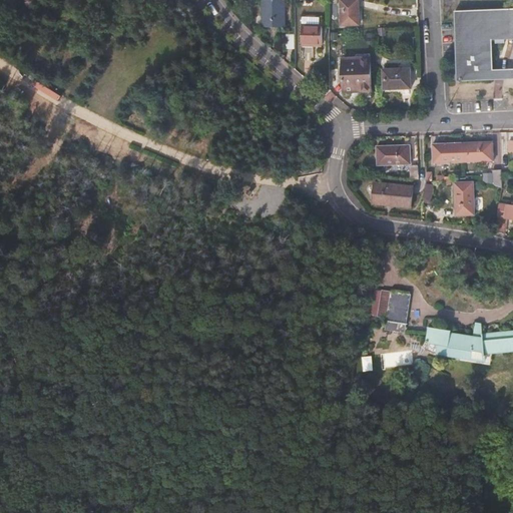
[(264,26),(285,27),(285,0),(264,0),(264,26)]
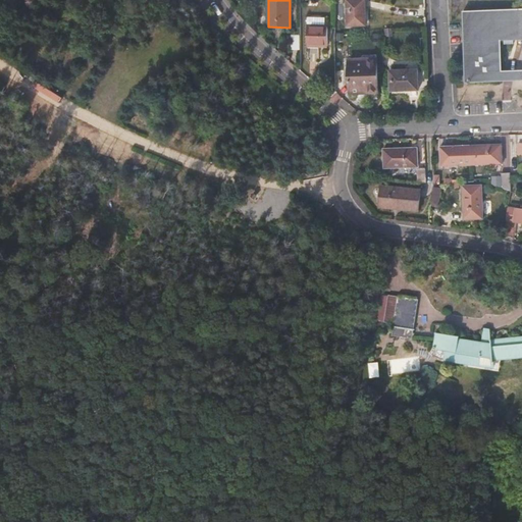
[(345,0),(346,25),(365,24),(364,0),(345,0)]
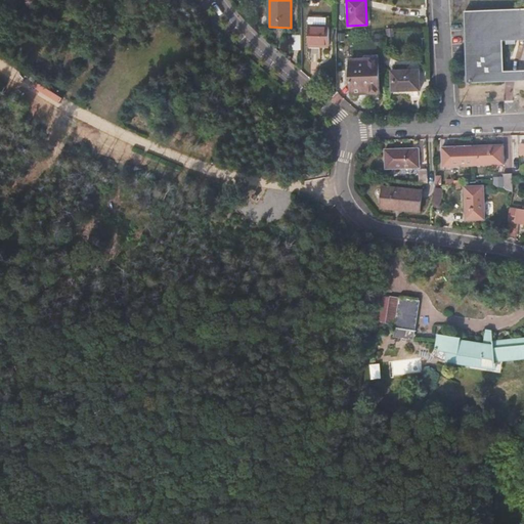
[(523,8),(466,11),(469,22),(465,22),(469,33),(467,33),(470,42),(467,42),(470,51),(467,51),(470,80),(469,80),(469,82),(501,81),(500,41),(504,41),(504,44),(513,43),(513,40),(523,39),(523,8)]
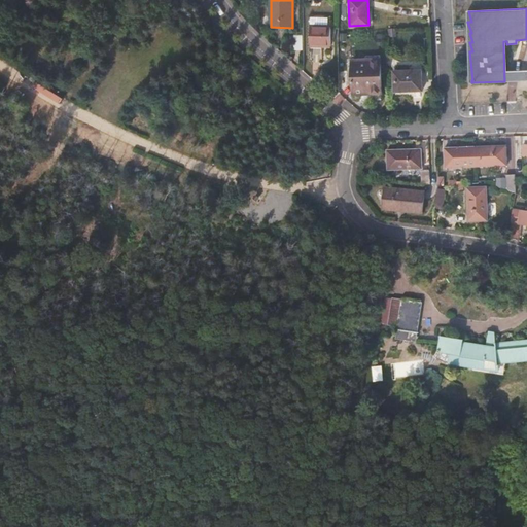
[(310,27),(310,46),(330,46),(331,27),(310,27)]
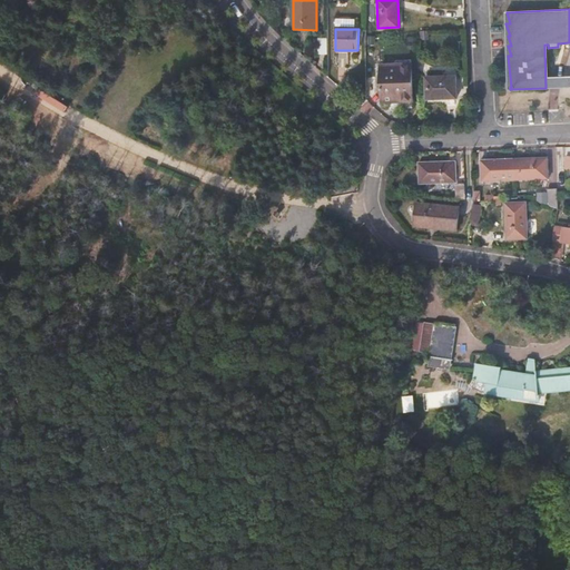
[(382,60),(383,35),(372,35),(371,60),(382,60)]
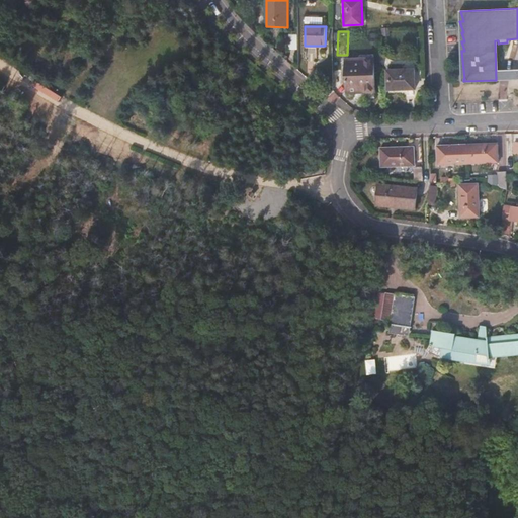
[(316,51),(306,50),(306,59),(316,60),(316,51)]
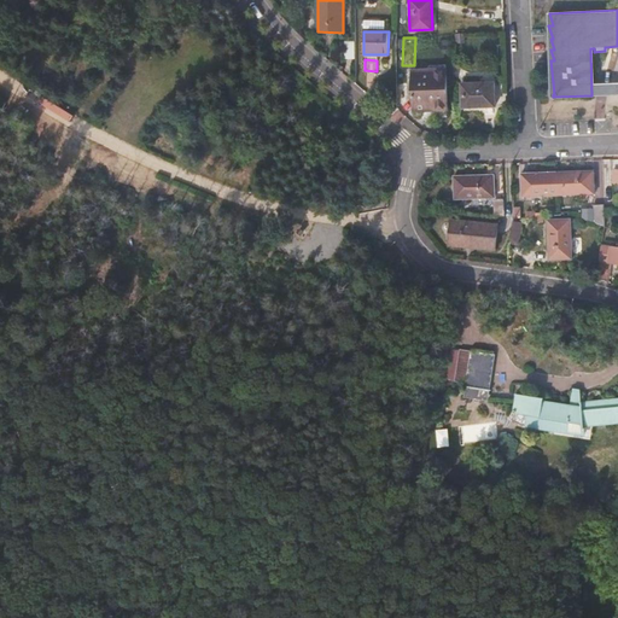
[(493,83),(460,85),(461,108),(494,106),(493,83)]
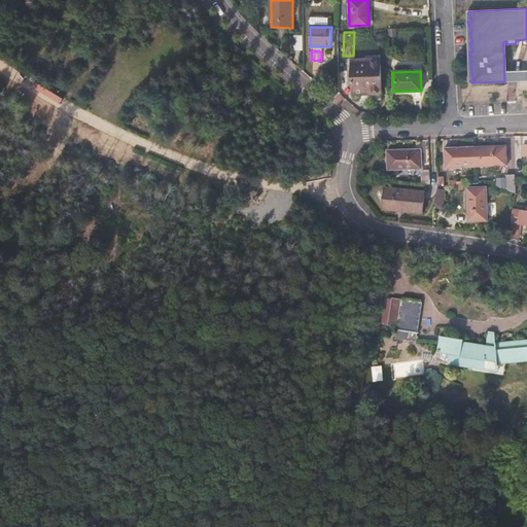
[(350,74),(351,94),(380,93),(379,72),(350,74)]
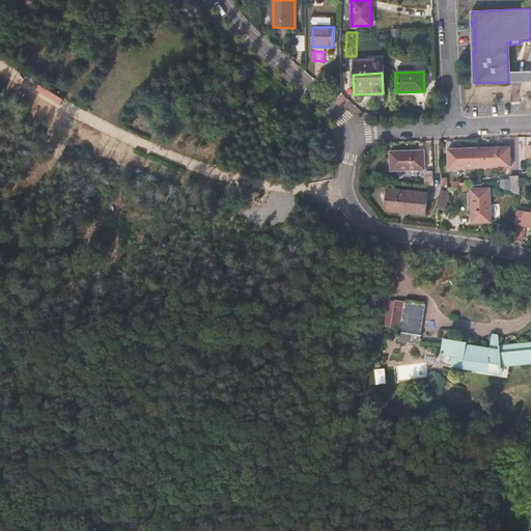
[(479,147),(479,167),(510,166),(509,146),(479,147)]
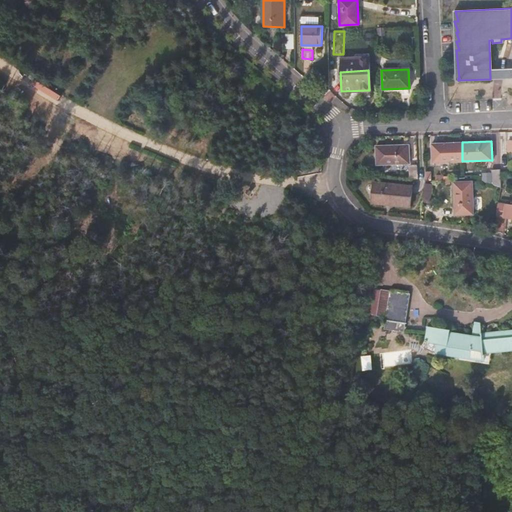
[(433,162),(462,161),(462,142),(432,143),(433,162)]
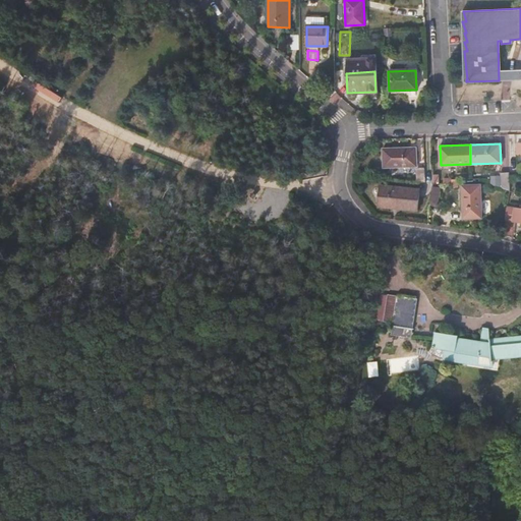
[(381,148),(382,167),(415,166),(415,147),(381,148)]
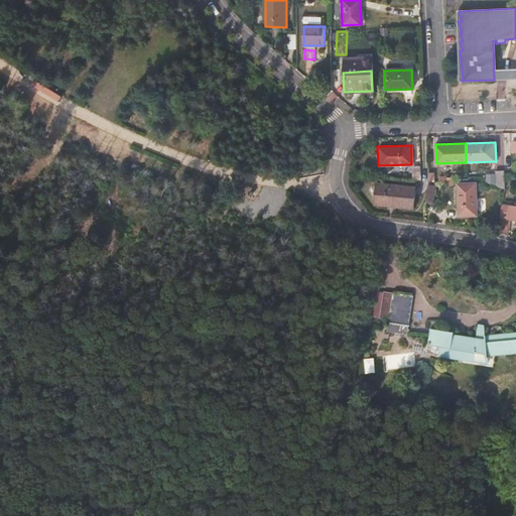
[(497,187),(505,188),(504,170),(496,170),(497,187)]
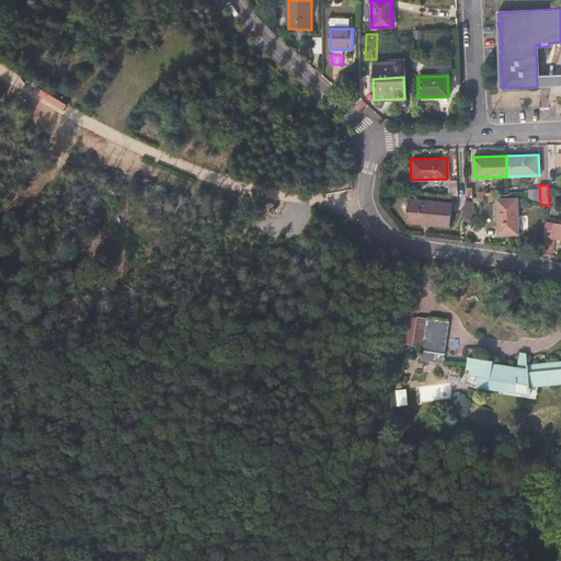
[(409,203),(408,222),(450,226),(451,203),(427,201),(427,204),(409,203)]
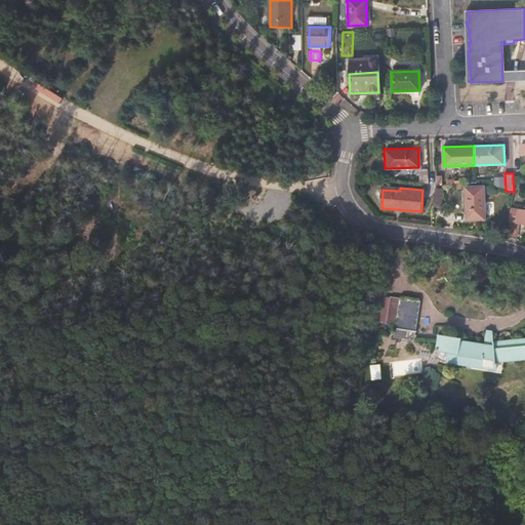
[(466,188),(467,223),(486,220),(485,188),(466,188)]
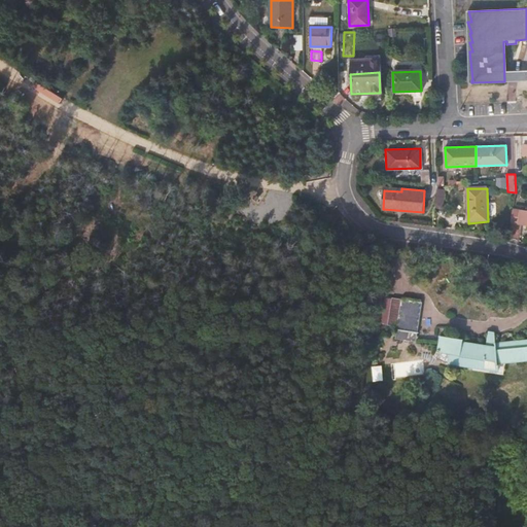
[(510,238),(517,239),(519,222),(526,223),(526,210),(514,209),(510,238)]
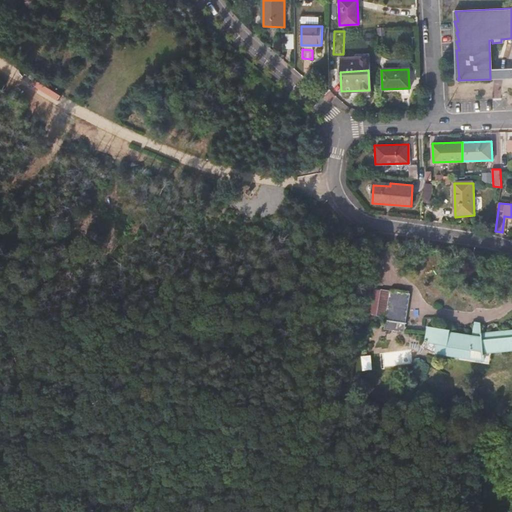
[(407,294),(389,291),(384,327),(402,329),(407,294)]
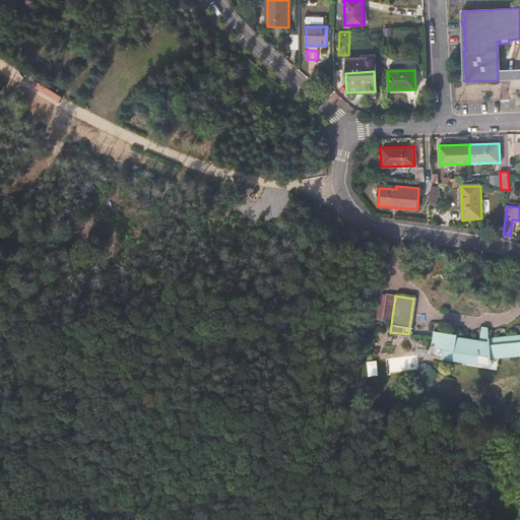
[(479,339),(491,340),(488,328),(481,327),(479,339)]
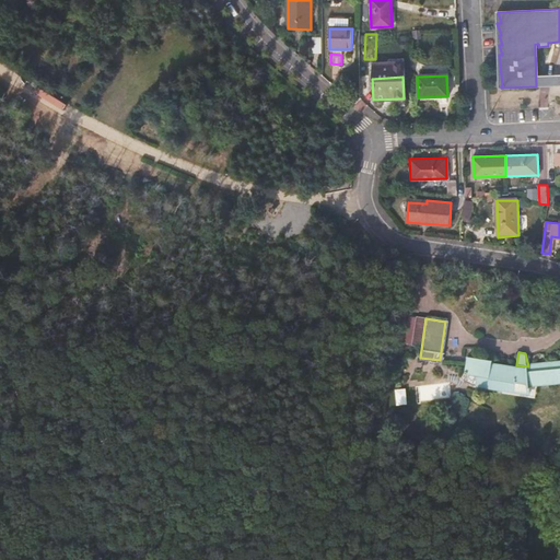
[(526,386),(535,385),(559,382),(559,361),(558,362),(558,363),(528,366),(516,365),(516,366),(491,363),(492,360),(468,357),(466,368),(461,380),(463,381),(466,375),(477,376),(476,385),(511,391),(511,388),(513,388),(514,384),(526,386)]
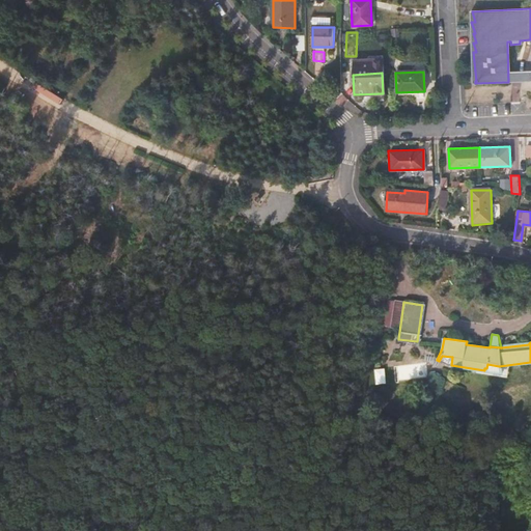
[(429,369),(440,372),(442,365),(432,361),(429,369)]
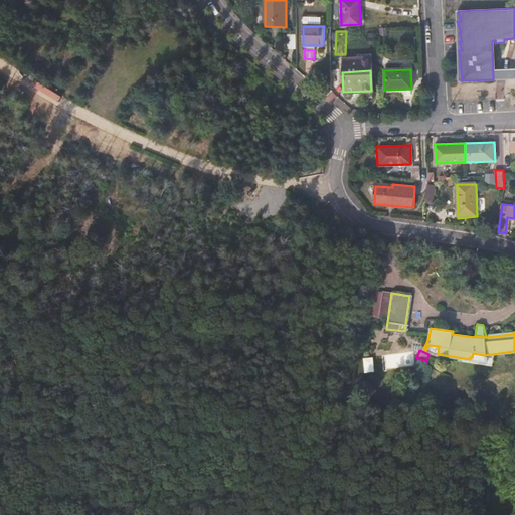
[(389,366),(411,365),(410,354),(388,355),(389,366)]
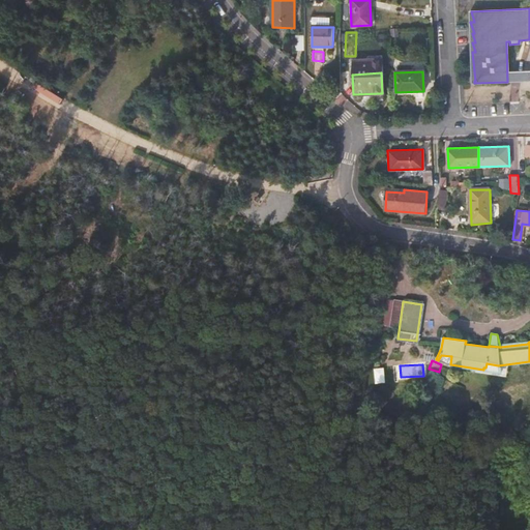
[(375,367),(376,383),(386,382),(384,366),(375,367)]
